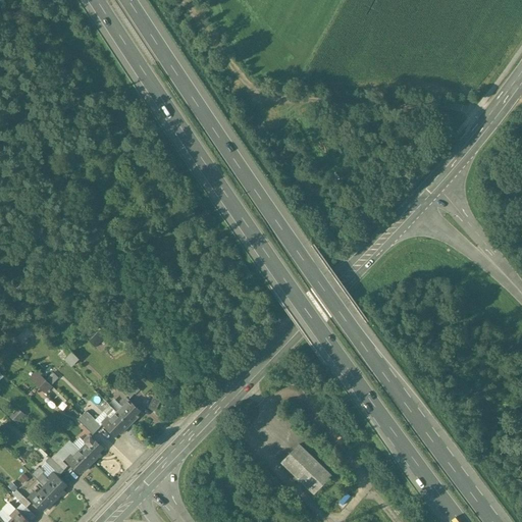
[(11,296),(2,282),(0,283),(0,296),(4,302),(11,296)]
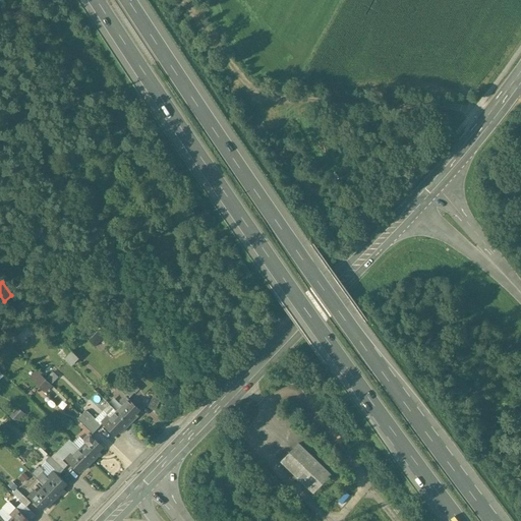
[(101,341),(112,327),(106,322),(94,335),(101,341)]
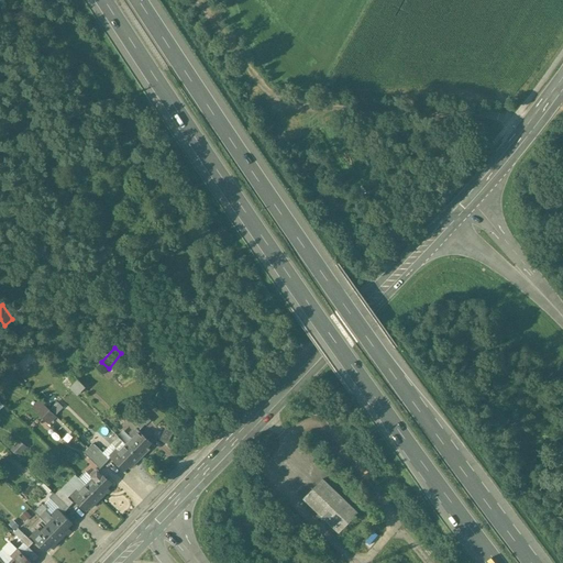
[(78,382),(70,389),(76,396),(84,387),(78,382)]
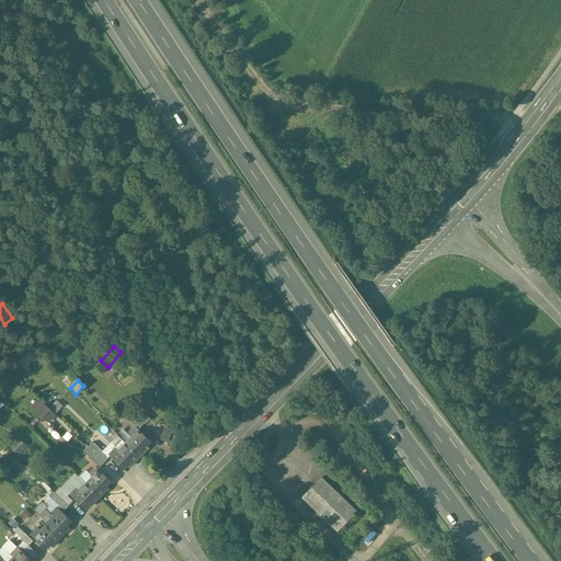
[(56,400),(49,405),(55,413),(61,407),(56,400)]
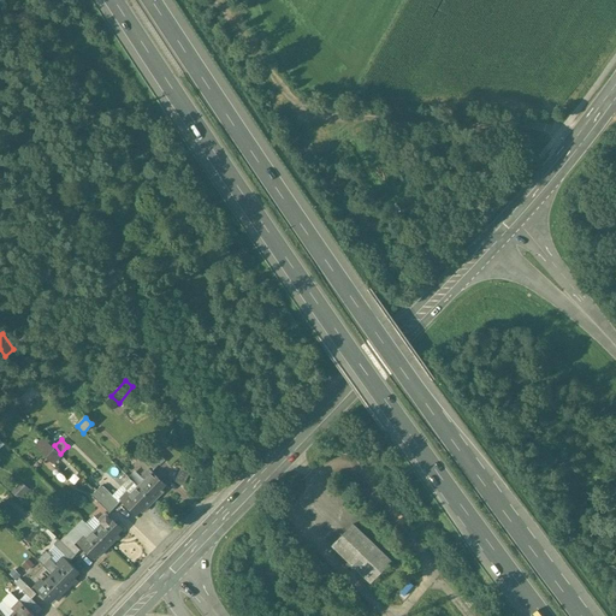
[(60,456),(53,449),(45,457),(52,465),(60,456)]
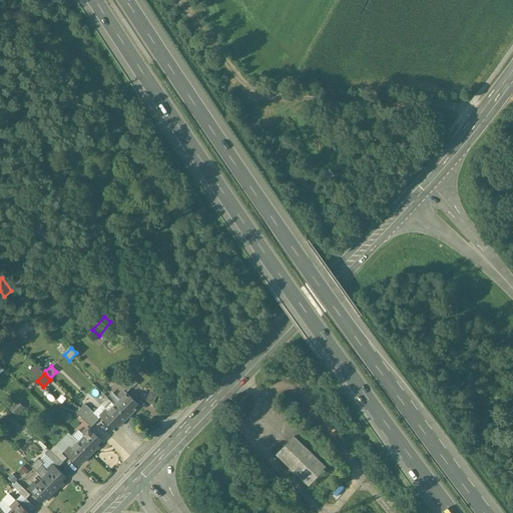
[(132,388),(120,377),(116,381),(127,392),(132,388)]
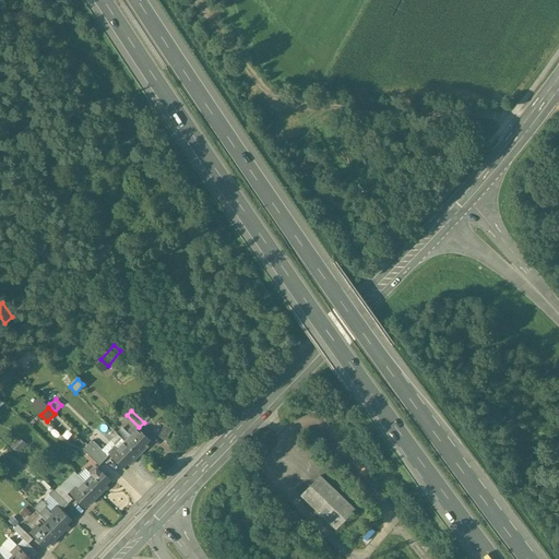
[(52,424),(51,435),(64,435),(64,424),(52,424)]
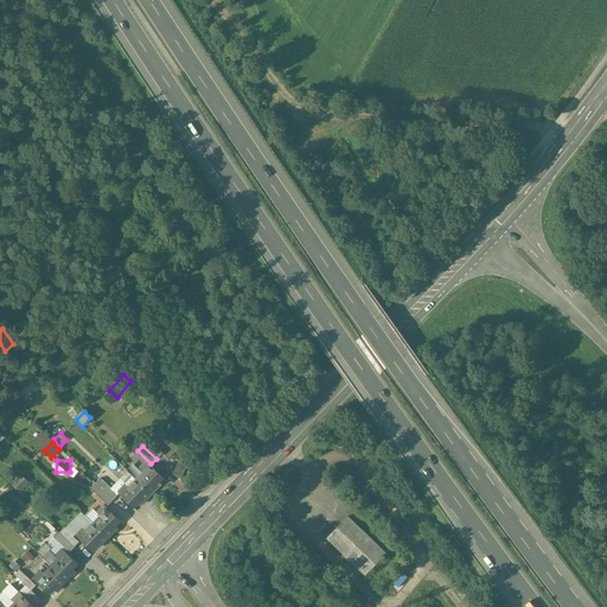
[(163,479),(147,464),(139,471),(142,474),(135,481),(149,496),(160,486),(158,484),(163,479)]
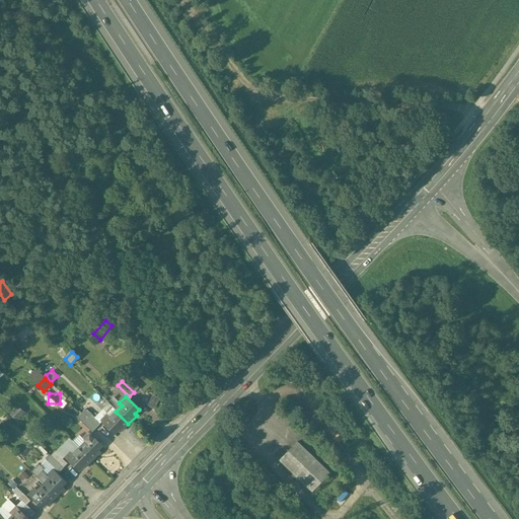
[(8,413),(15,420),(26,409),(20,401),(8,413)]
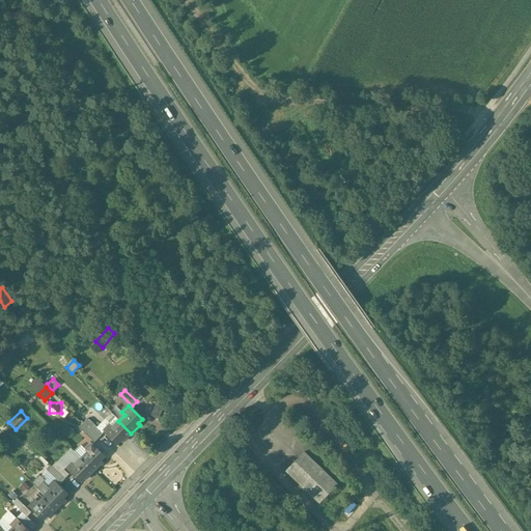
[(102,435),(87,420),(83,424),(99,439),(102,435)]
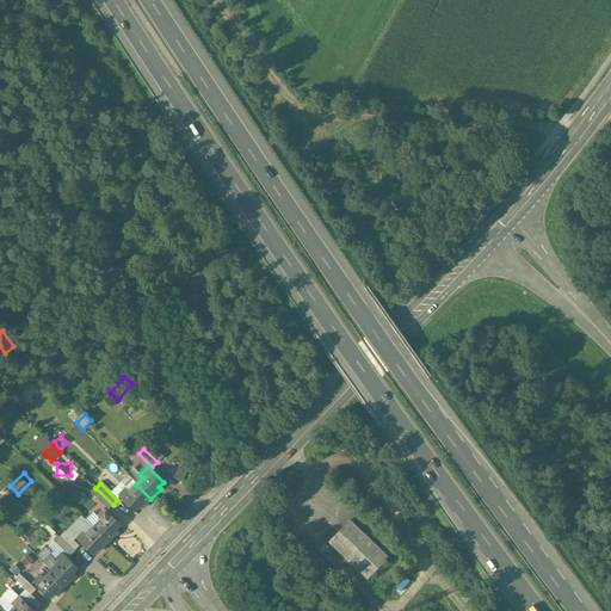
[(136,485),(129,492),(127,488),(118,497),(134,512),(139,507),(141,508),(150,499),(136,485)]
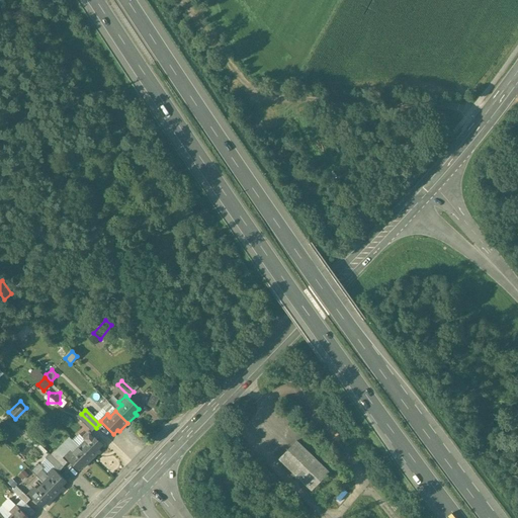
[(96,428),(81,414),(77,417),(92,432),(96,428)]
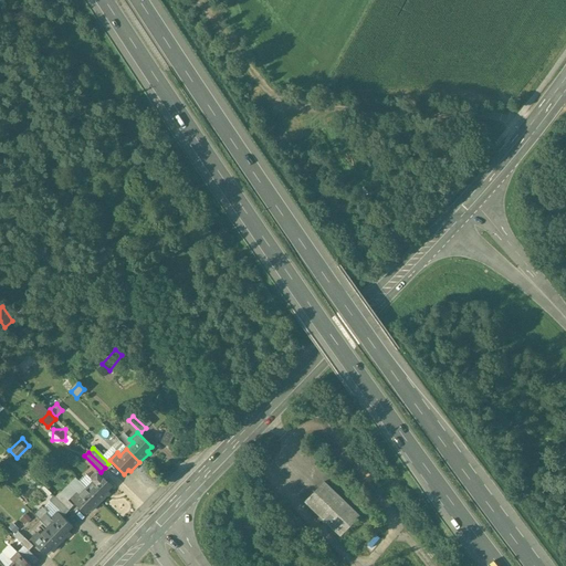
[(97,473),(90,480),(93,483),(86,490),(100,503),(108,494),(107,492),(112,486),(97,473)]
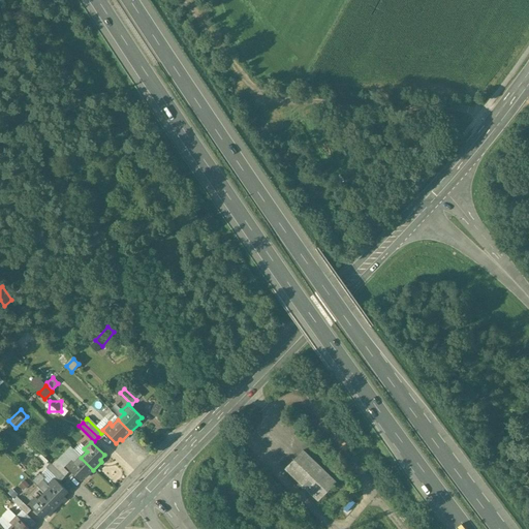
[(337,484),(303,452),(285,470),(319,502),(337,484)]
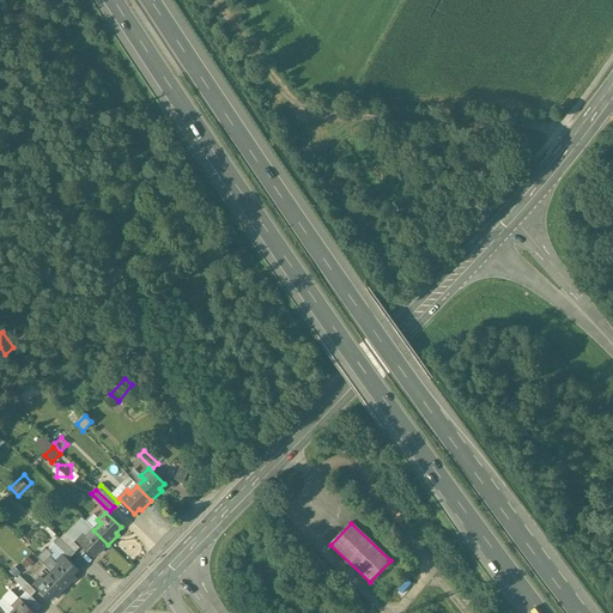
[(93,530),(86,538),(83,534),(76,542),(91,558),(96,552),(98,554),(108,545),(93,530)]
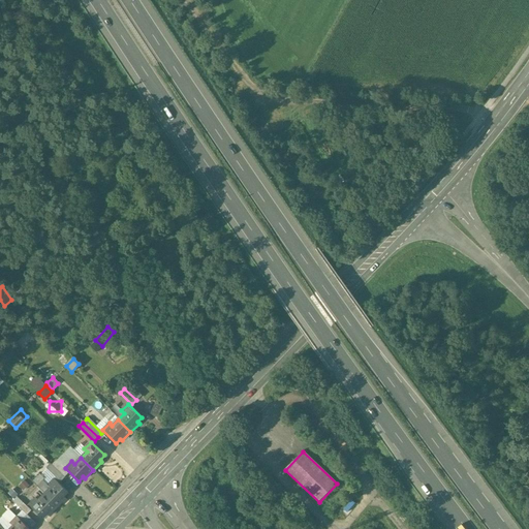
[(68,474),(59,465),(56,462),(51,466),(64,478),(68,474)]
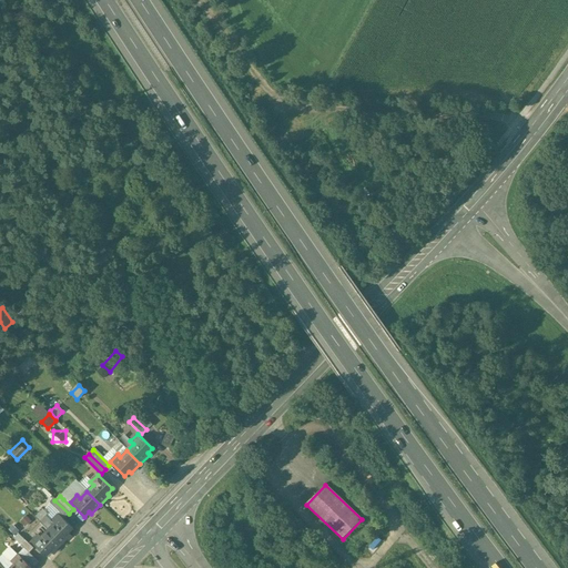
[(69,514),(54,500),(50,505),(51,506),(64,518),(69,514)]
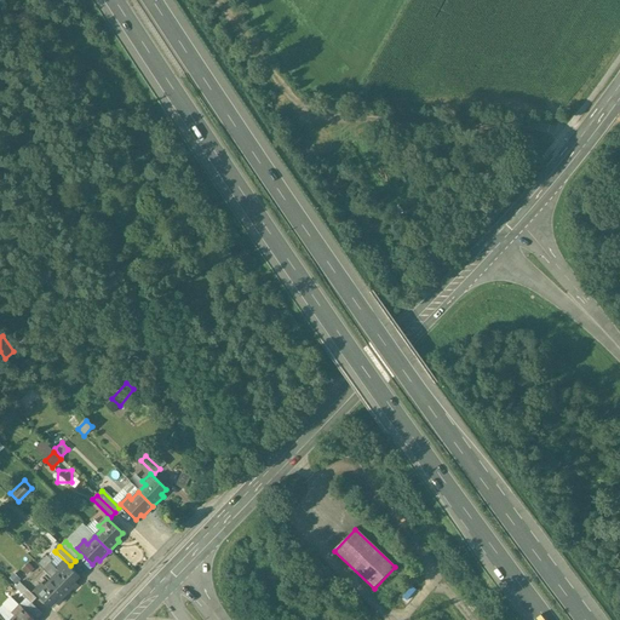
[(70,566),(56,552),(49,560),(52,562),(50,564),(55,570),(63,562),(68,568),(70,566)]
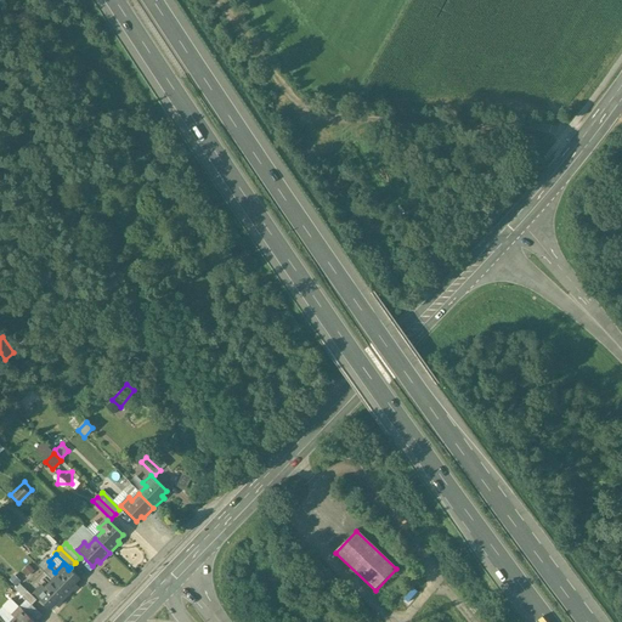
[(49,561),(46,559),(38,567),(52,582),(58,575),(55,572),(50,566),(52,564),(49,561)]
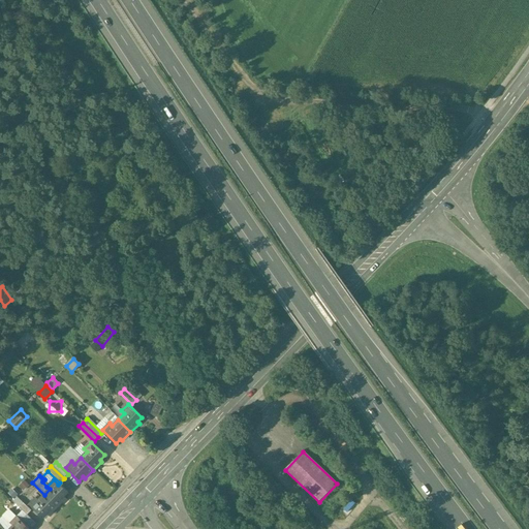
[(54,479),(47,487),(50,489),(44,495),(43,496),(56,508),(64,500),(63,498),(67,493),(58,485),(54,479)]
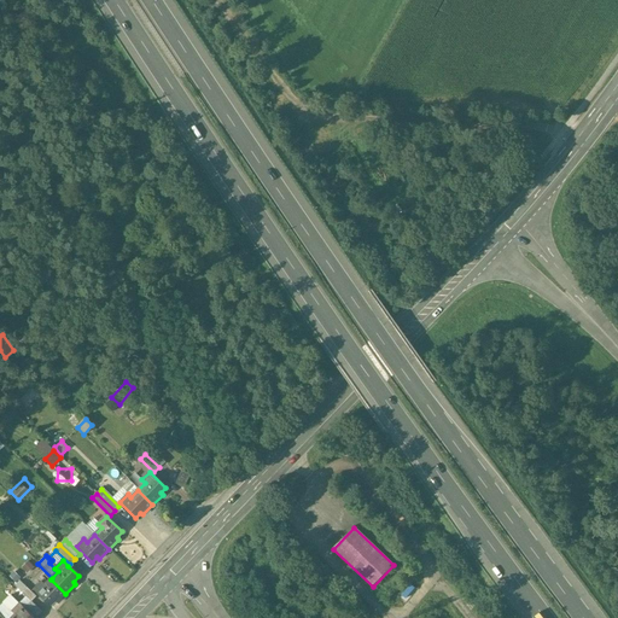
[(25,561),(18,567),(24,573),(31,567),(25,561)]
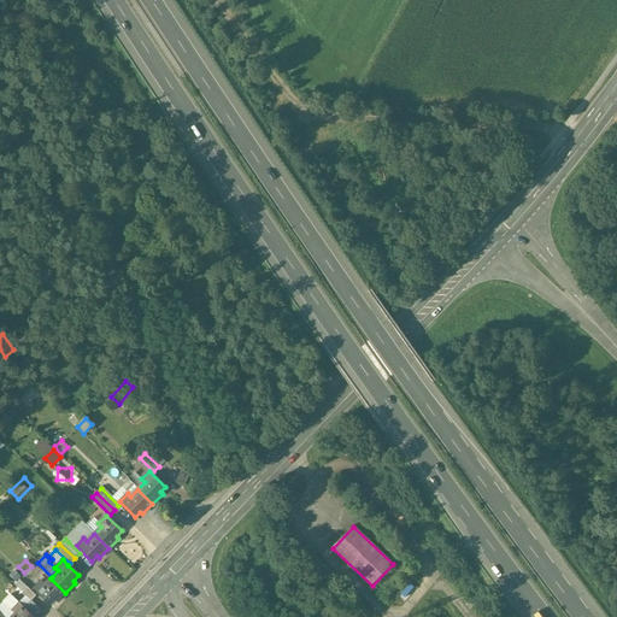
[(65,593),(51,579),(43,586),(40,582),(33,591),(48,606),(53,600),(56,603),(65,593)]
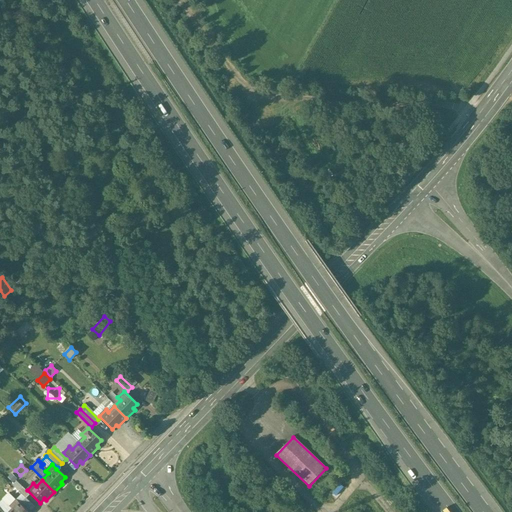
[(29,495),(21,487),(17,492),(25,500),(29,495)]
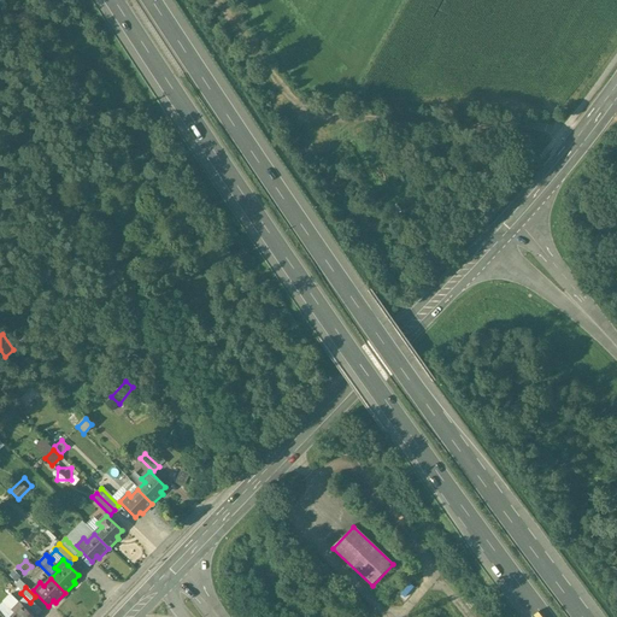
[(23,609),(10,597),(3,604),(13,615),(11,616),(34,616),(25,607),(23,609)]
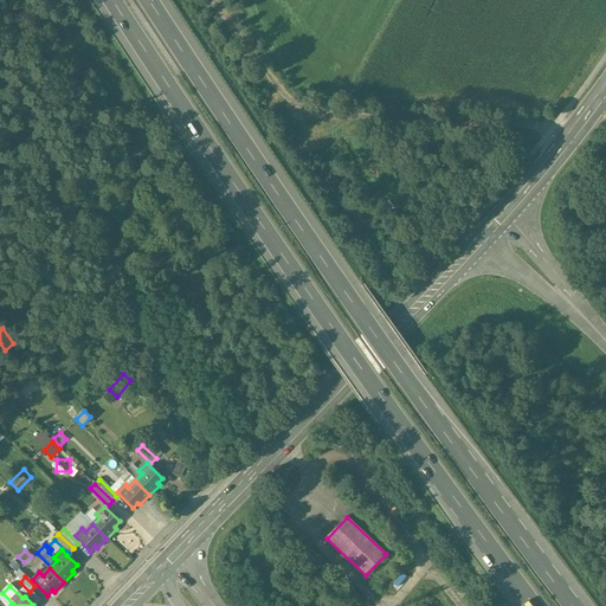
[(30,592),(25,597),(33,605),(36,605),(40,603),(30,592)]
